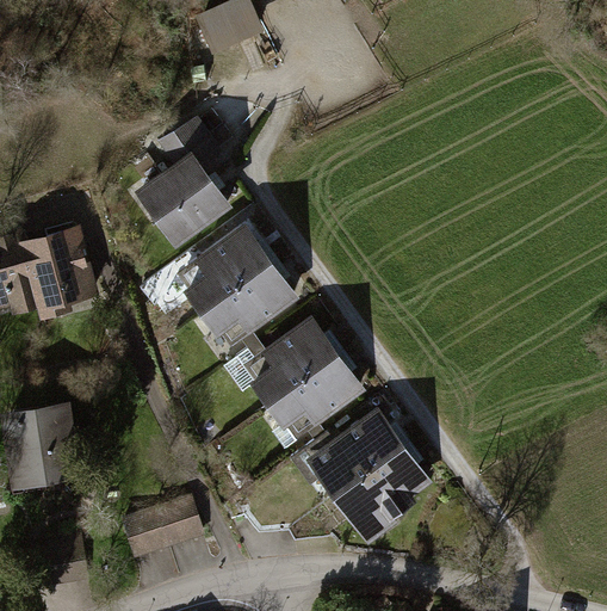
[(249,0),(228,0),(194,17),(214,54),(265,30),(249,0)]
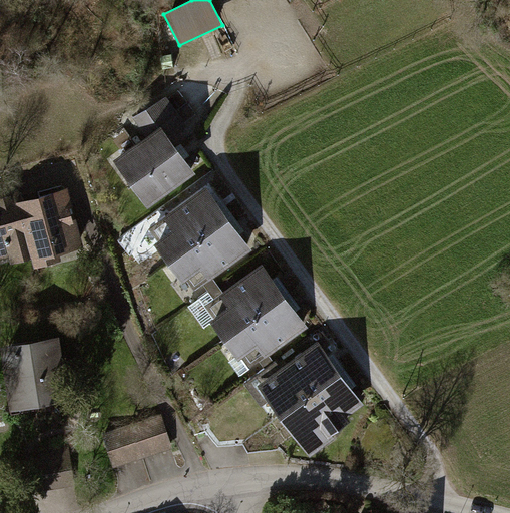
[(145,137),(113,160),(147,208),(196,173),(170,137),(186,126),(164,96),(132,118),(145,137)]
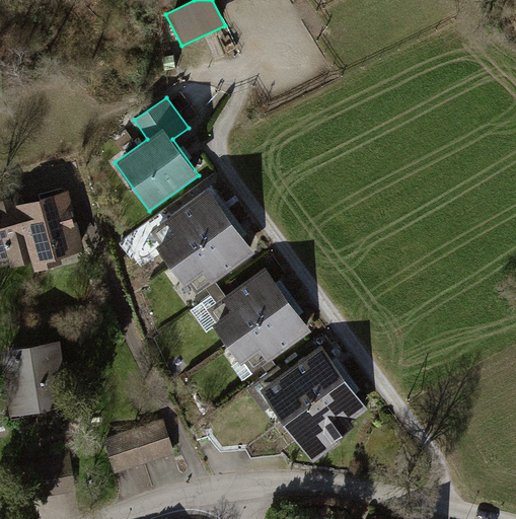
[(171,269),(233,224),(208,189),(149,231),(158,244),(156,247),(171,269)]
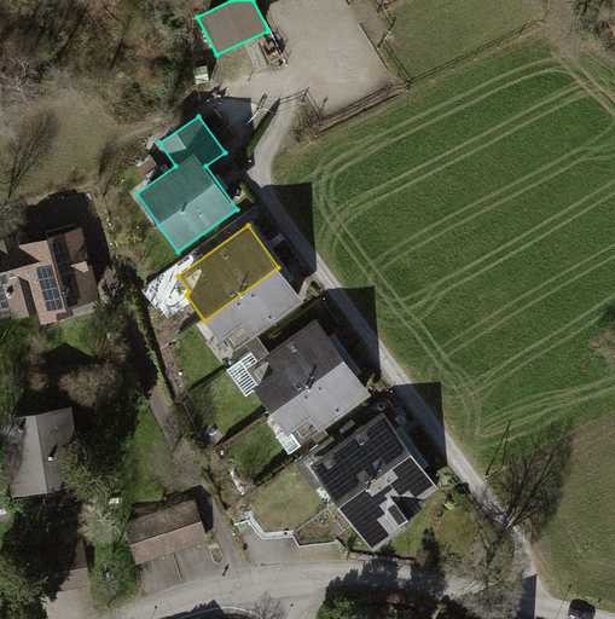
[(11,319),(36,312),(41,311),(22,243),(27,242),(22,227),(0,233),(0,312),(9,310),(11,319)]
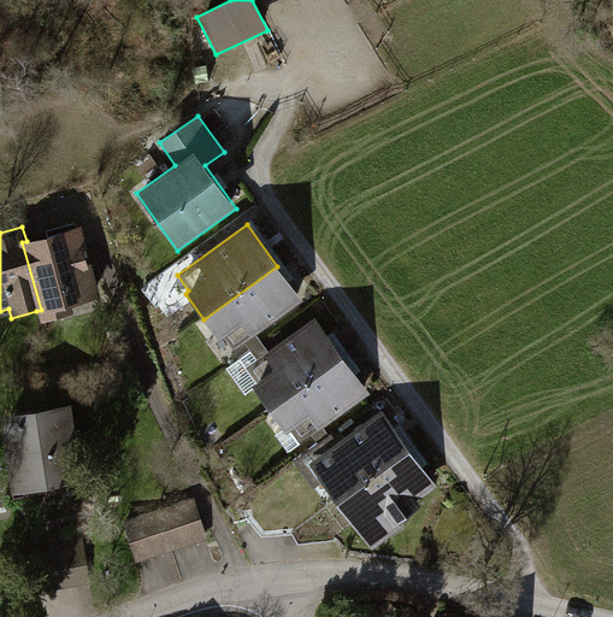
[(80,227),(27,241),(22,242),(41,310),(36,311),(40,323),(72,313),(71,307),(100,299),(80,227)]
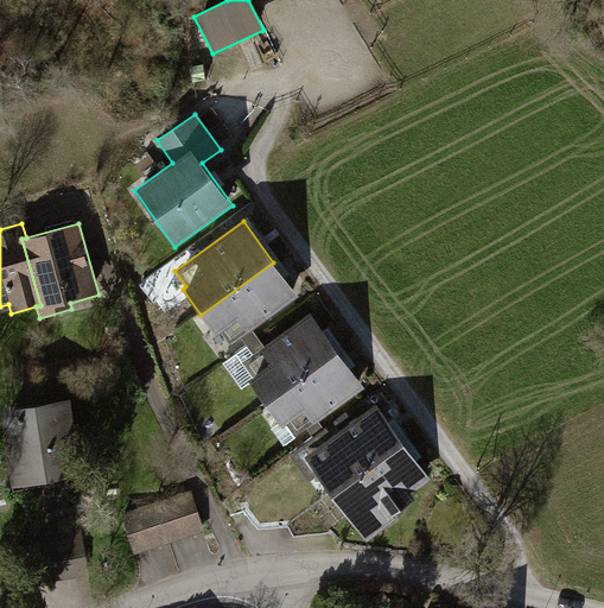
[(298,296),(273,263),(201,315),(216,336),(220,334),(229,346),(240,339),(250,330),(298,296)]
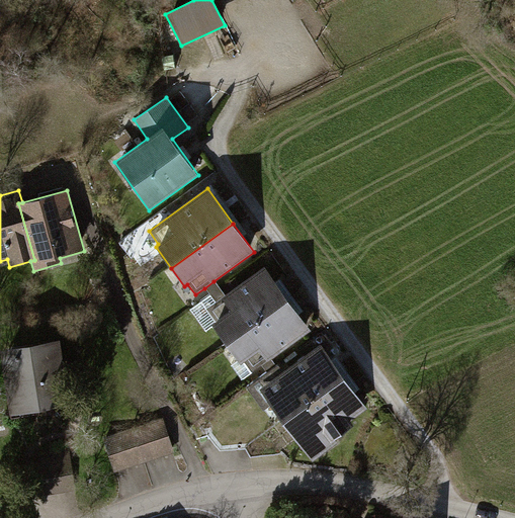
[(228,346),(289,301),(264,267),(224,295),(215,303),(205,309),(216,323),(212,325),(228,346)]
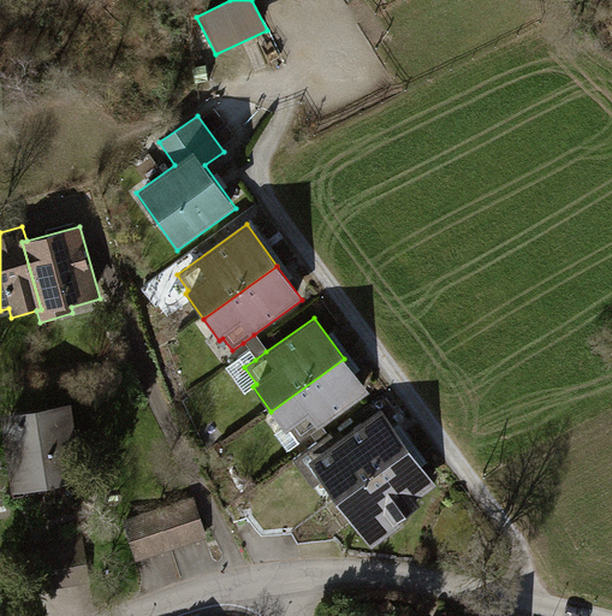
[(266,351),(254,335),(243,343),(255,360),(266,351)]
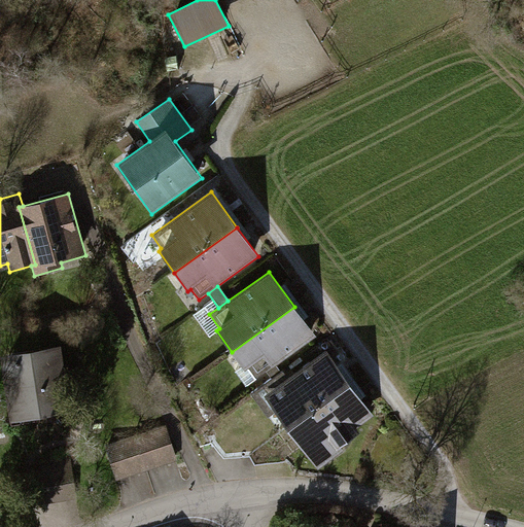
[(316,337),(294,307),(232,352),(245,371),(248,369),(256,380),(266,373),(275,365),(316,337)]
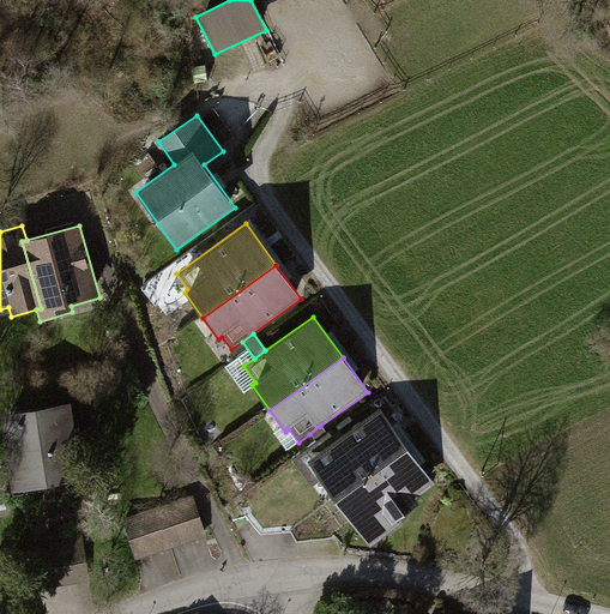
[(70,403),(0,414),(0,463),(5,492),(82,480),(70,403)]
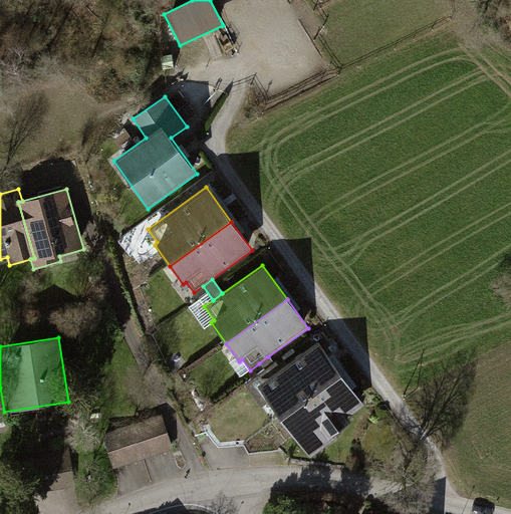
[(282,421),(343,376),(318,342),(280,369),(257,387),(268,402),(282,421)]
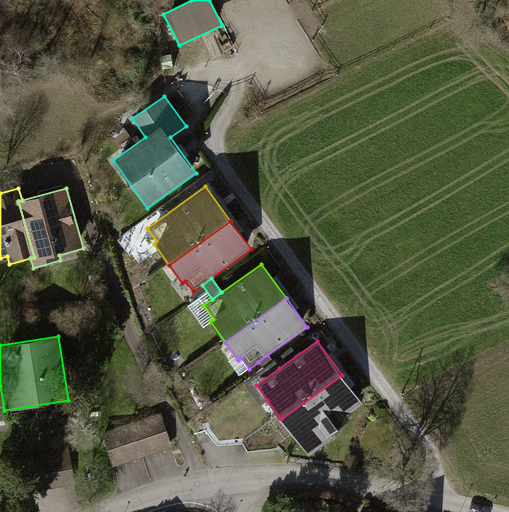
[(272,361),(267,355),(258,362),(263,368),(242,383),(259,406),(267,400),(256,385),(279,368),(273,360),(272,361)]
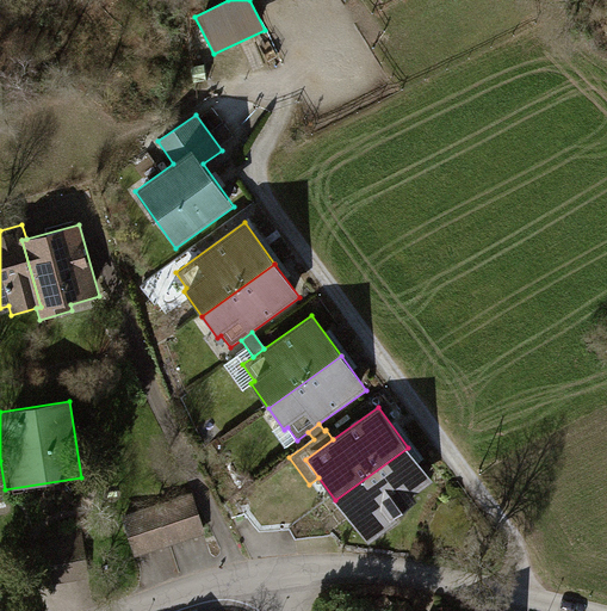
[(433,481),(408,448),(335,500),(367,544),(397,523),(394,519),(417,503),(413,495),(433,481)]
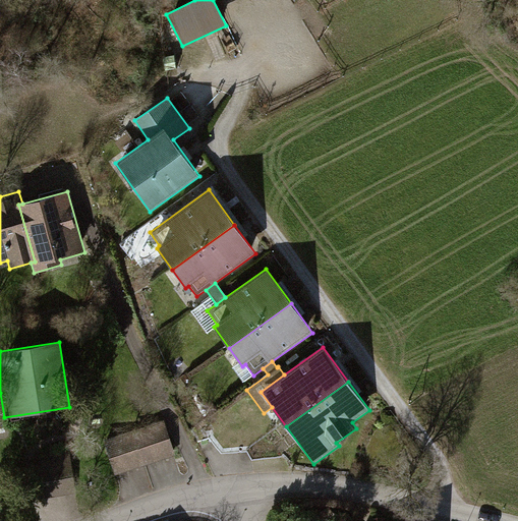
[(162,419),(102,440),(114,475),(174,455),(162,419)]
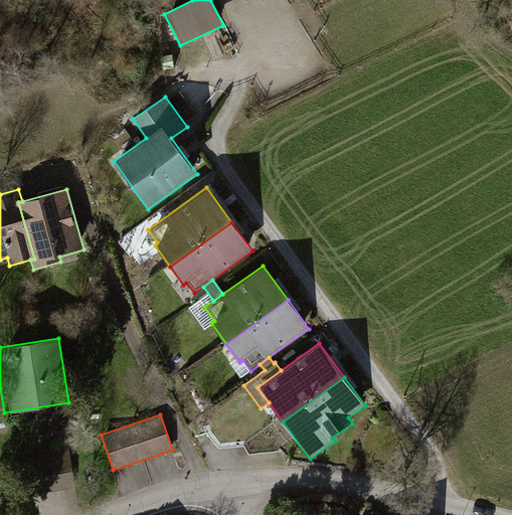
[(66,445),(36,449),(37,460),(25,462),(30,494),(72,488),(66,445)]
